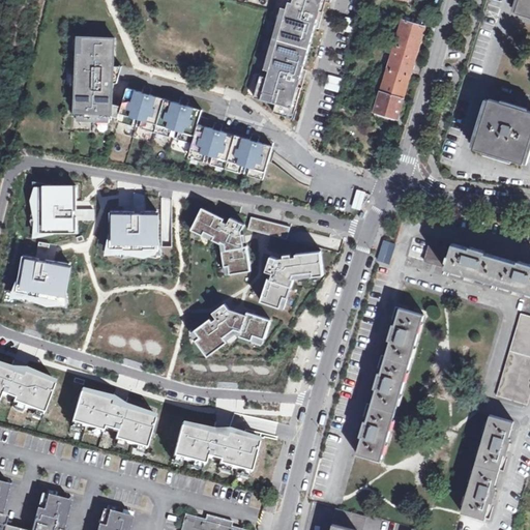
[(330,0),(289,0),(287,8),(282,7),(281,10),(286,11),(283,24),(286,25),(282,37),(277,36),(276,41),(281,42),(276,56),(273,55),(269,67),(265,66),(264,68),(269,70),(267,77),(265,84),(258,83),(254,97),(267,100),(275,104),(273,112),(287,116),(289,109),(295,110),(301,88),(304,79),(300,78),(302,69),(315,28),(317,19),(321,20),(324,11),(320,10),(322,1),(330,3),(330,0)]
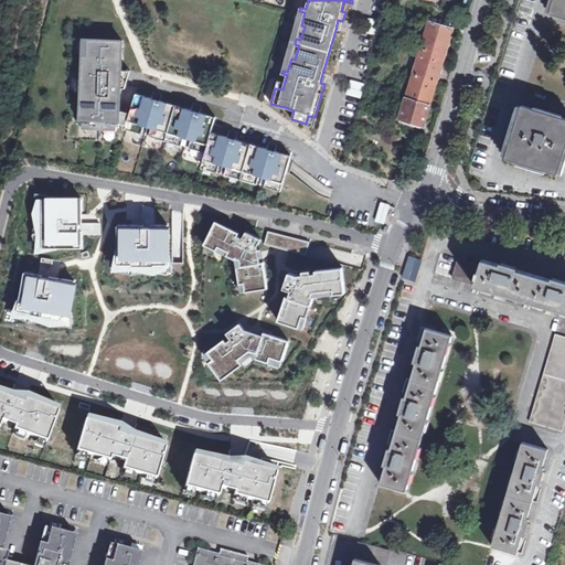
[(564,0),(553,0),(550,13),(564,18),(564,0)]
